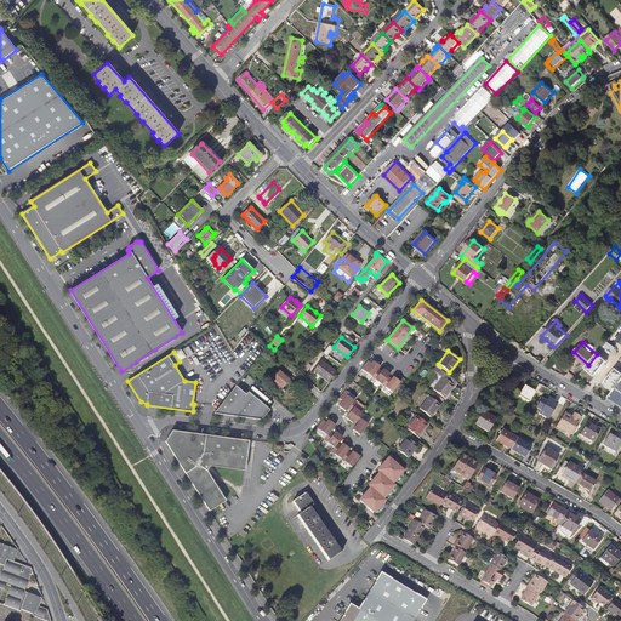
[(597,354),(588,365),(585,369),(594,377),(607,362),(597,354)]
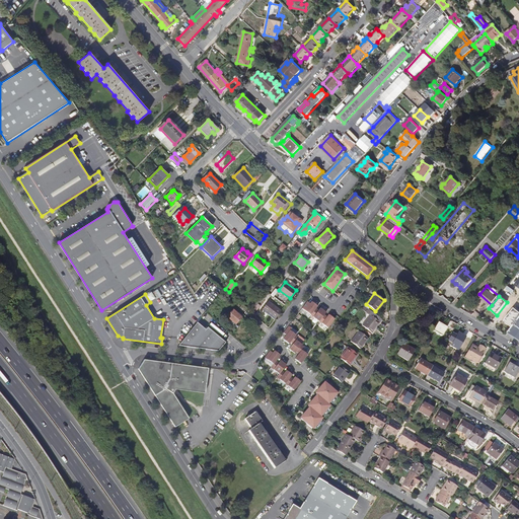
[(256,305),(261,300),(256,298),(251,304),(254,307),(256,305)]
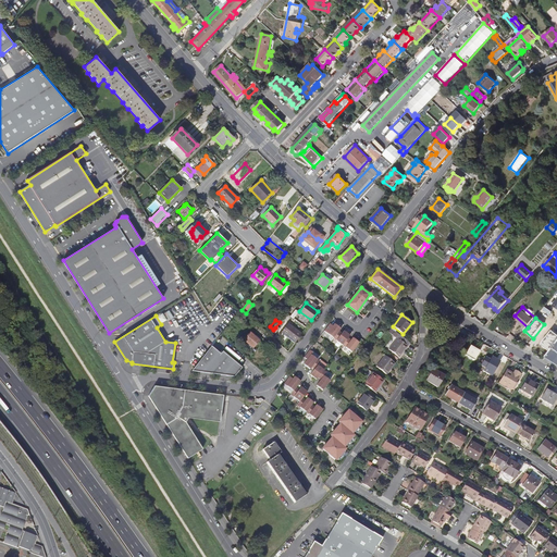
[(294,343),(301,334),(288,323),(282,333),(294,343)]
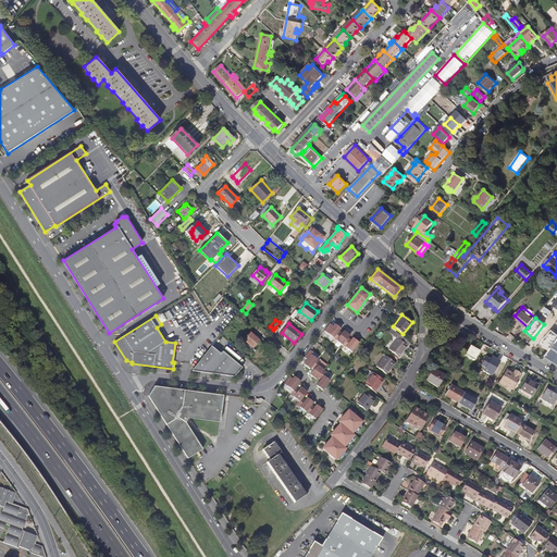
[(330,324),(324,331),(346,347),(351,353),(359,343),(353,338),(351,341),(348,337),(350,336),(344,331),(342,333),(339,331),(341,329),(335,324),(333,326),(330,324)]
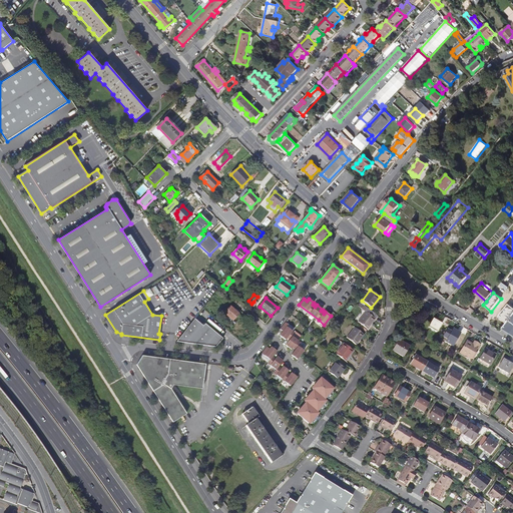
[(502,330),(512,336),(512,308),(508,305),(498,318),(506,324),(502,330)]
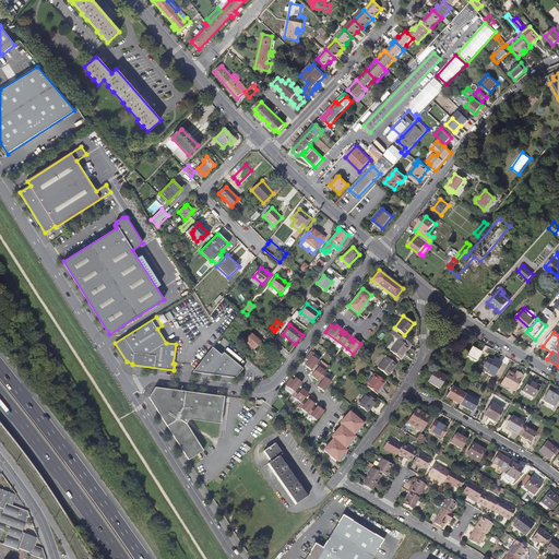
[(412,344),(396,333),(394,336),(399,340),(390,351),(400,358),(412,344)]
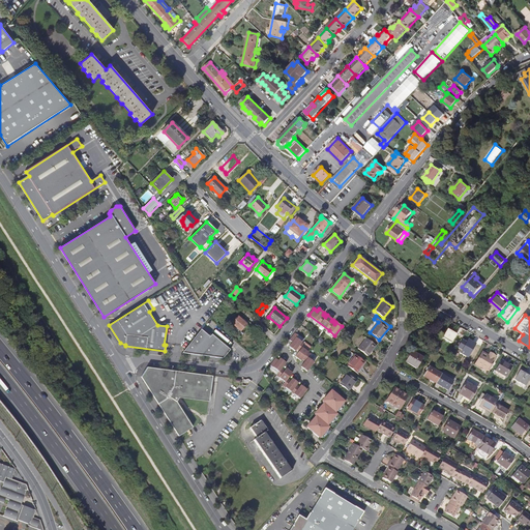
[(242,320),(240,318),(238,317),(232,324),(230,321),(227,324),(240,336),(243,333),(240,331),(246,324),(242,320)]
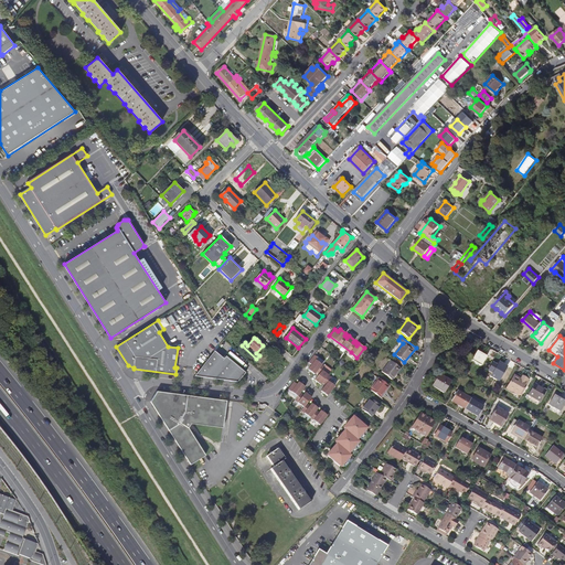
[(215,350),(194,377),(205,379),(237,383),(247,371),(227,355),(225,358),(215,350)]
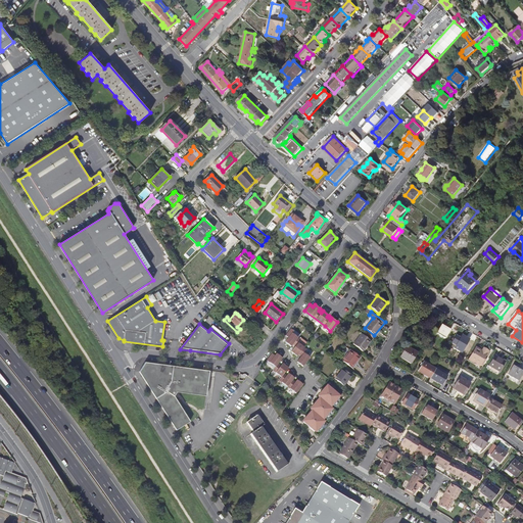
[(445,339),(450,330),(441,325),(436,334),(445,339)]
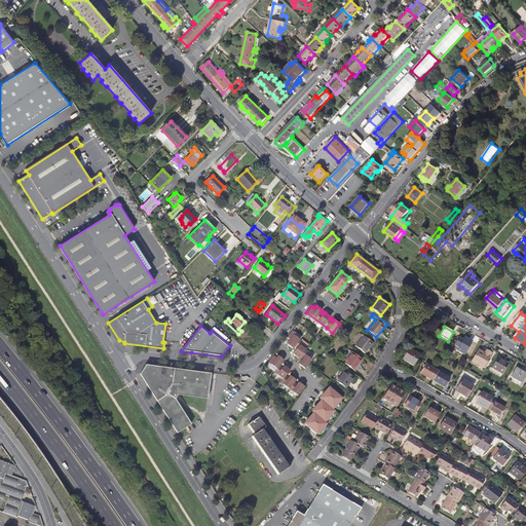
[(293,331),(288,337),(291,340),(287,344),(293,348),(295,346),(297,348),(293,354),(299,359),(301,357),(303,359),(299,364),(305,369),(312,360),(306,355),(309,351),(300,345),(303,342),(294,335),(296,333),(293,331)]
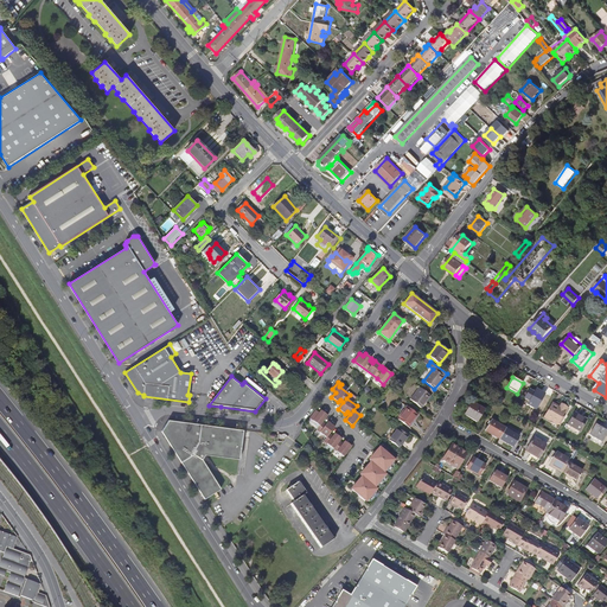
[(420,388),(410,400),(421,408),(430,396),(420,388)]
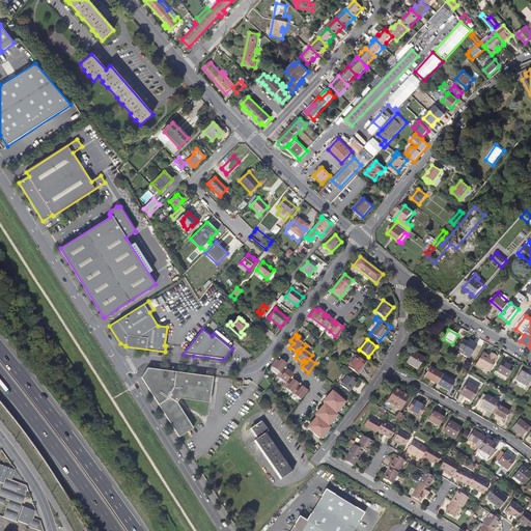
[(469,340),(463,350),(471,355),(476,344),(469,340)]
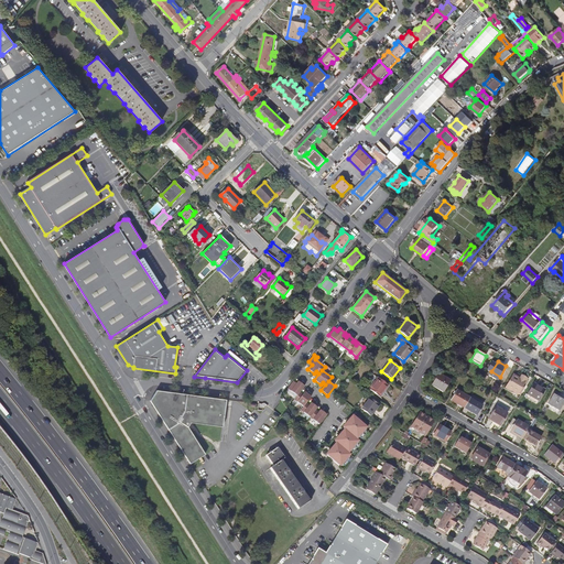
[(438,373),(432,386),(443,392),(449,380),(438,373)]
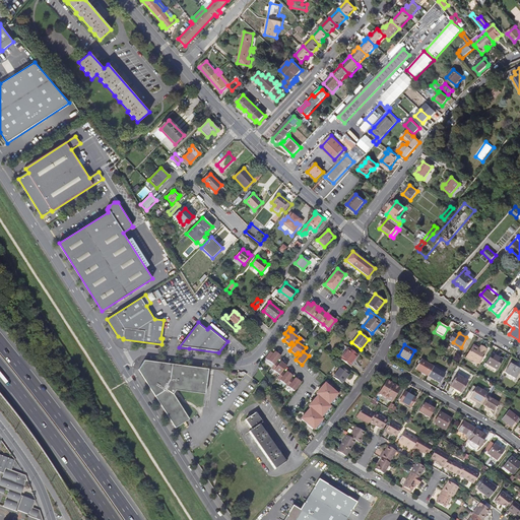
[(479,364),(482,360),(480,359),(481,356),(483,352),(484,352),(486,348),(481,345),(478,349),(473,346),(467,356),(471,360),(470,361),(474,363),(474,362),(477,363),(479,364)]
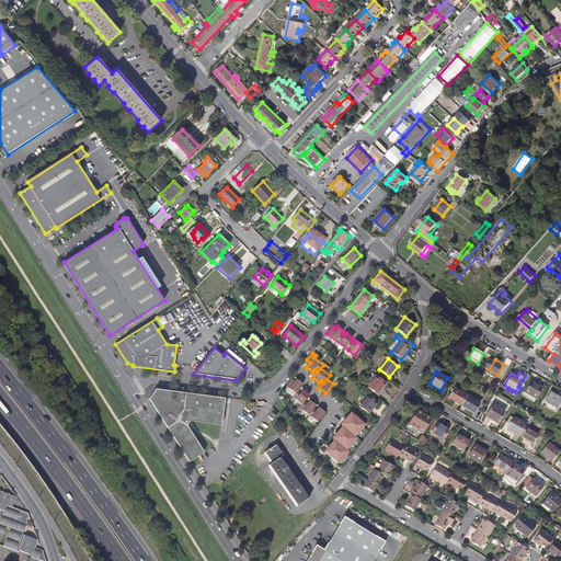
[(376,375),(367,387),(377,396),(386,384),(376,375)]
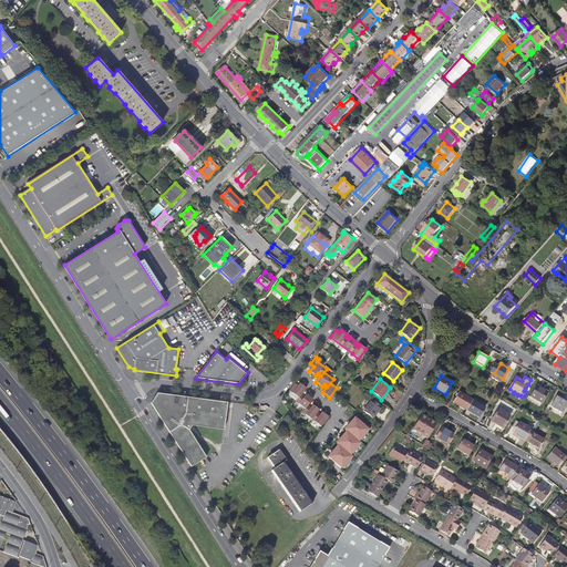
[(295,383),(289,391),(298,398),(296,401),(305,409),(302,412),(311,420),(321,426),(328,418),(322,412),(320,414),(317,412),(319,410),(312,405),(311,408),(308,405),(312,399),(306,394),(305,397),(301,394),(306,389),(300,383),(298,385),(295,383)]
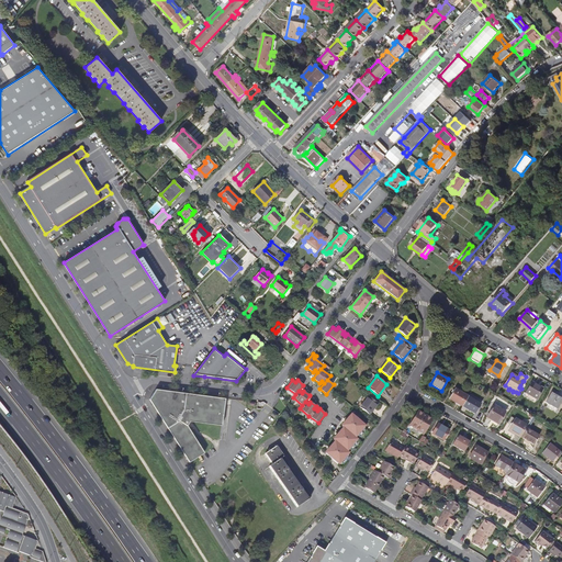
[(532,381),(526,392),(537,400),(541,391),(535,386),(536,384),(532,381)]
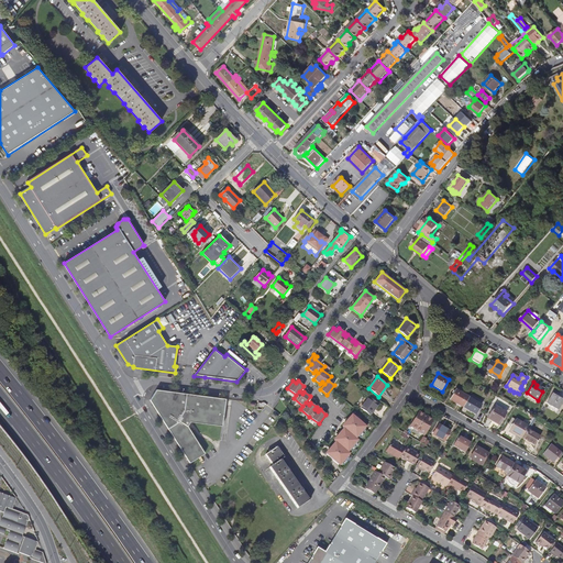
[(225,399),(156,390),(151,400),(190,463),(205,453),(188,427),(190,422),(222,427),(225,399)]
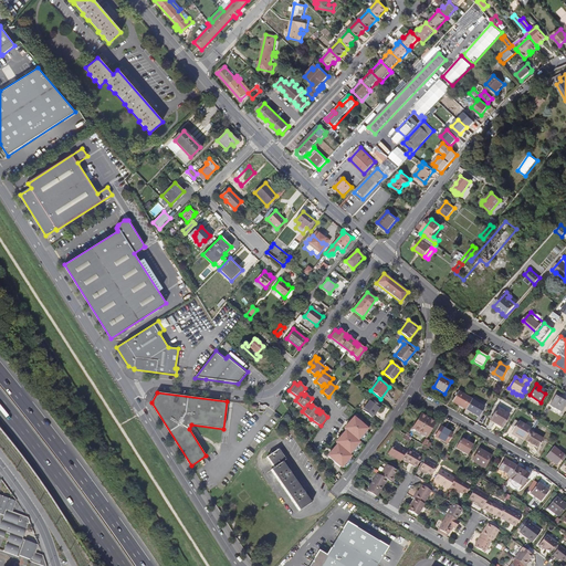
[(453,401),(467,409),(472,399),(459,392),(453,401)]
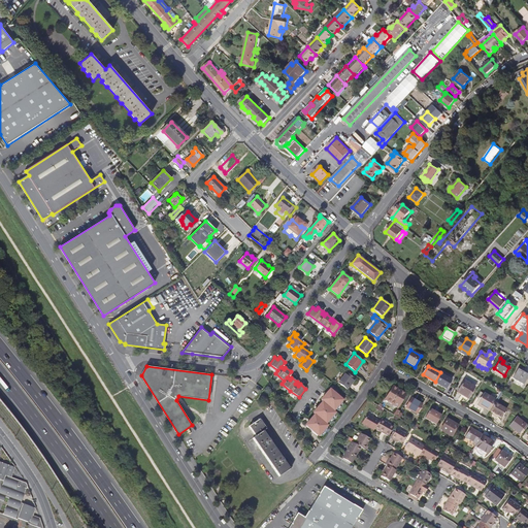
[(504,375),(494,368),(492,371),(502,377),(504,375)]
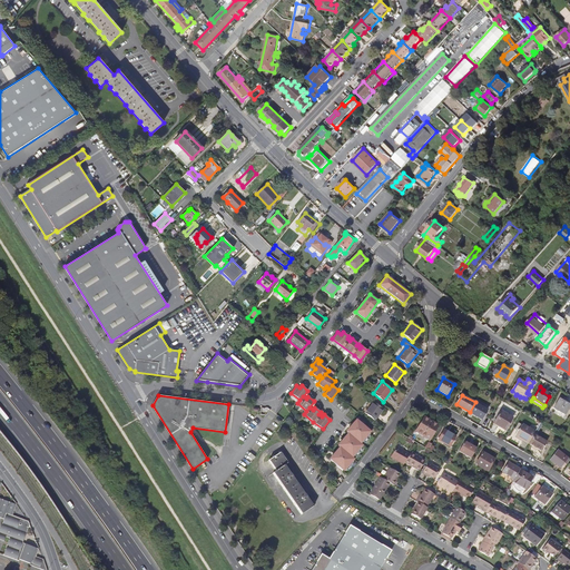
[(559,399),(553,408),(564,414),(569,405),(559,399)]
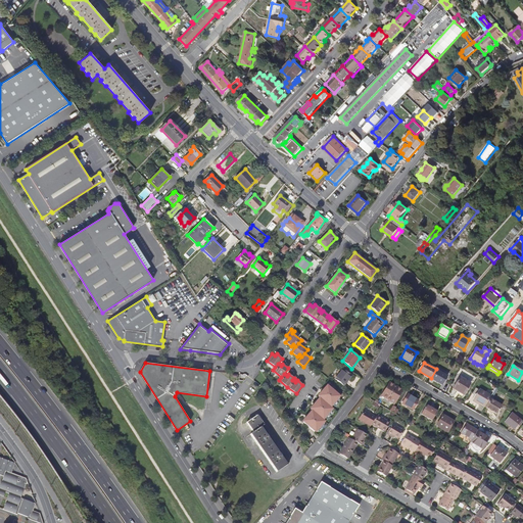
[(340,367),(332,377),(343,386),(351,376),(340,367)]
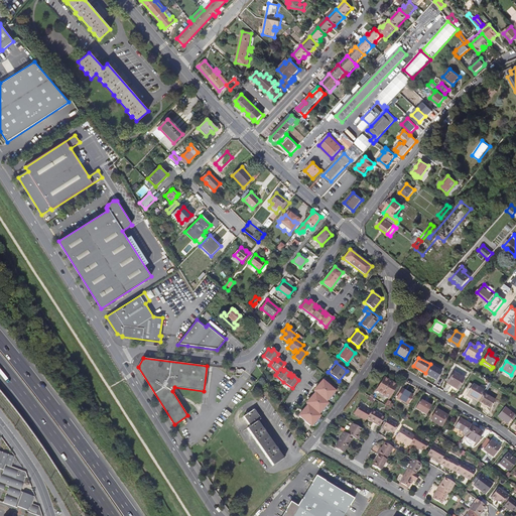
[(430,364),(425,373),(436,379),(441,371),(430,364)]
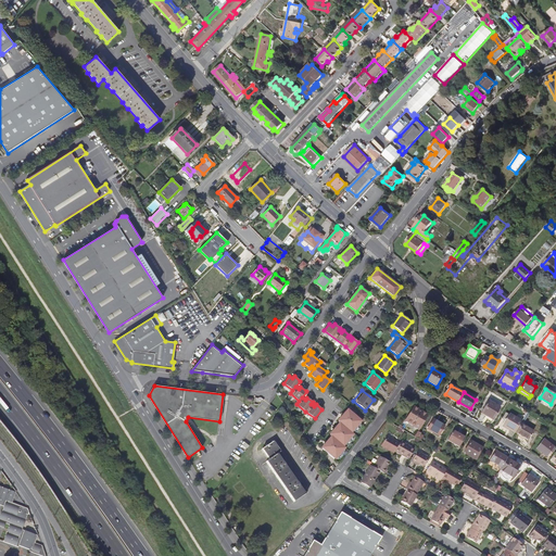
[(489,401),(481,414),(493,419),(500,407),(489,401)]
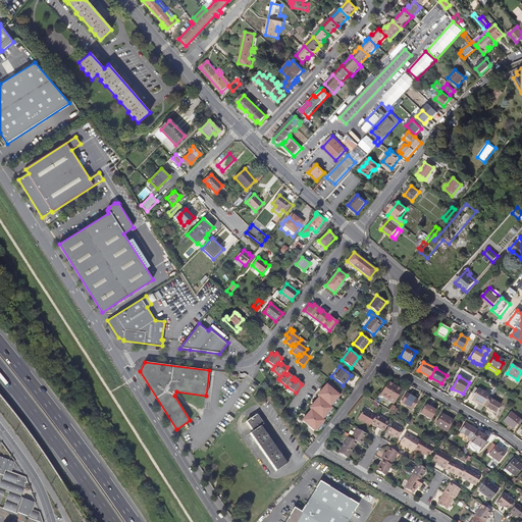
[(388,381),(381,395),(394,403),(402,389),(388,381)]
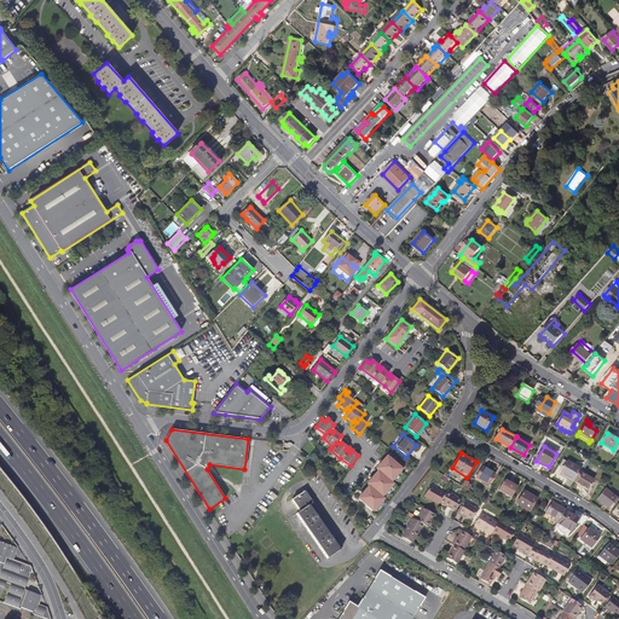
[(401,468),(387,456),(385,460),(383,458),(381,462),(381,463),(376,469),(379,472),(376,474),(375,474),(371,478),(372,478),(368,484),(369,486),(366,489),(363,492),(364,493),(358,499),(372,510),(374,509),(376,510),(383,502),(381,499),(383,497),(381,496),(383,493),(385,496),(393,486),(391,485),(392,482),(391,480),(392,479),(394,481),(401,472),(399,469),(401,468)]
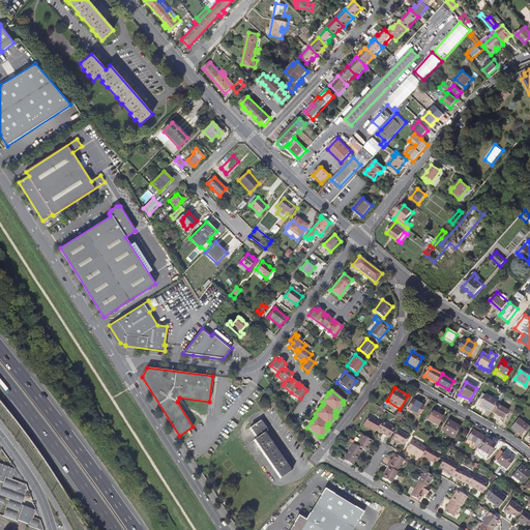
[(479,406),(492,413),(496,404),(498,402),(486,394),(479,406)]
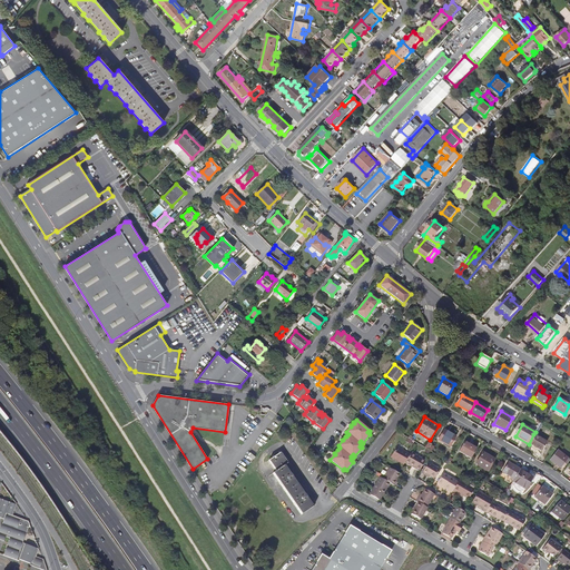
[(444,430),(439,440),(450,446),(455,436),(444,430)]
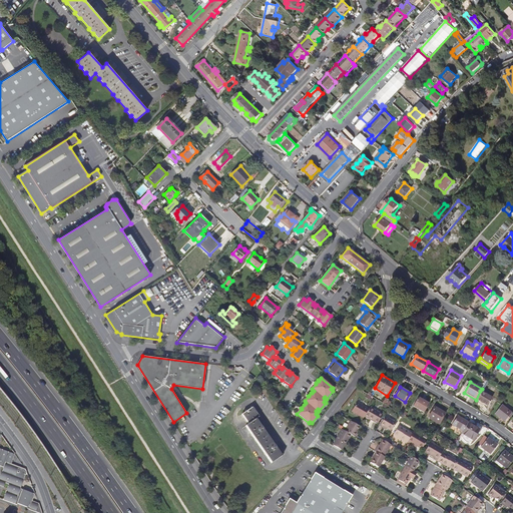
[(480,391),(476,400),(487,406),(492,398),(480,391)]
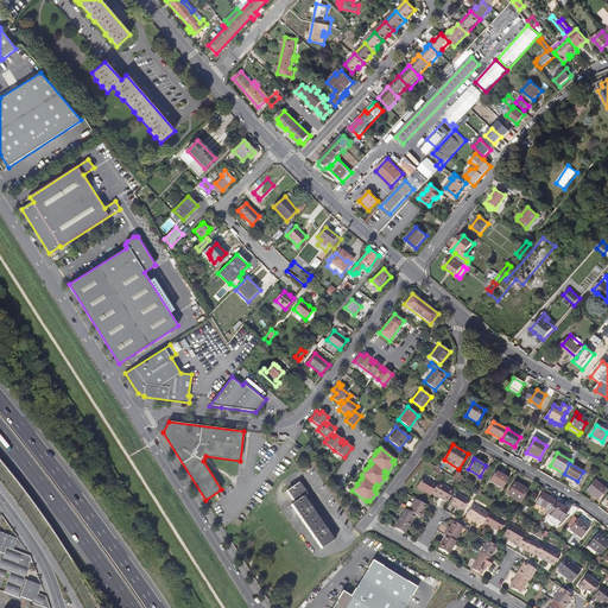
[(495,472),(489,481),(502,488),(508,479),(495,472)]
